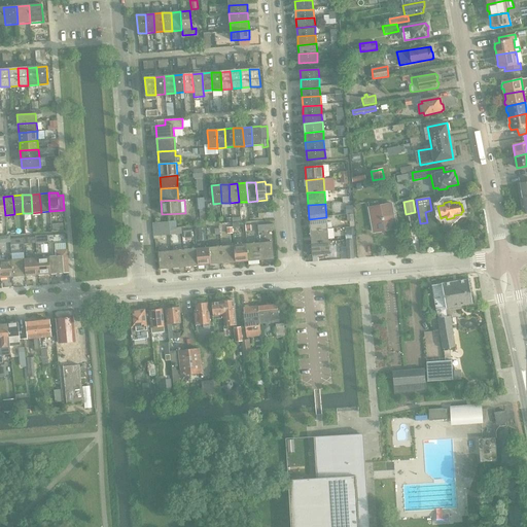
[(394,218),(391,204),(369,207),(374,233),(396,229),(394,218)]
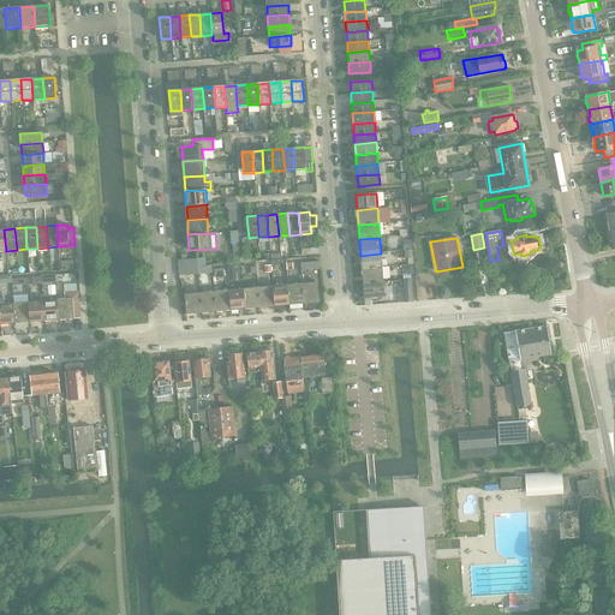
[(382,268),(381,254),(360,256),(362,269),(382,268)]
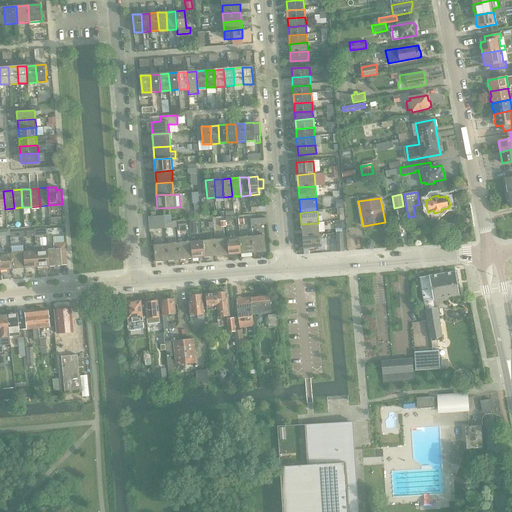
[(319,235),(318,223),(301,224),(302,237),(319,235)]
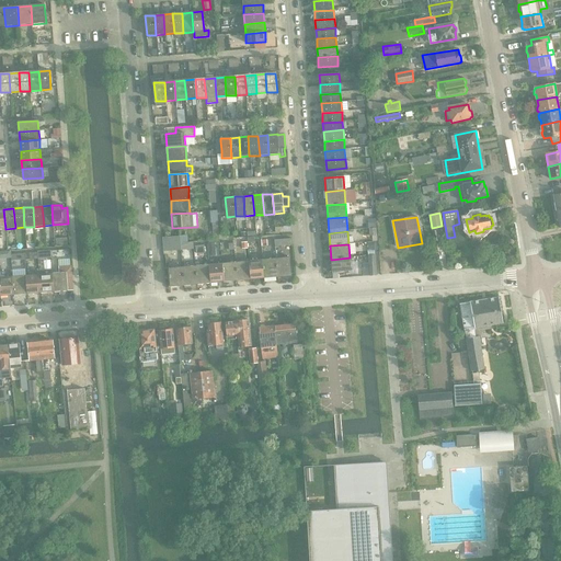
[(377,275),(376,255),(368,255),(369,276),(377,275)]
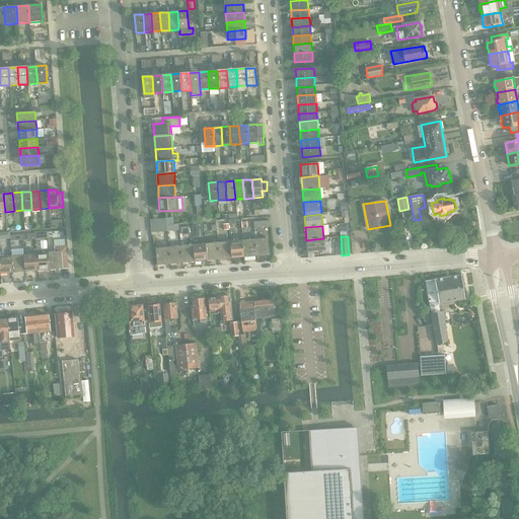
[(270,255),(268,238),(255,239),(256,256),(270,255)]
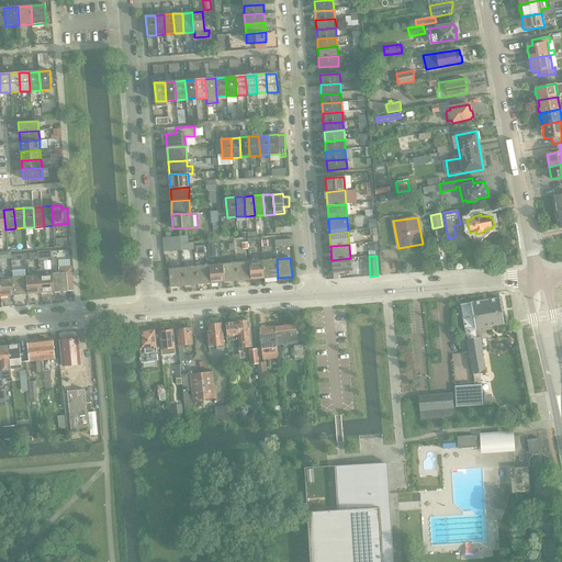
[(351,271),(350,258),(332,260),(333,272),(351,271)]
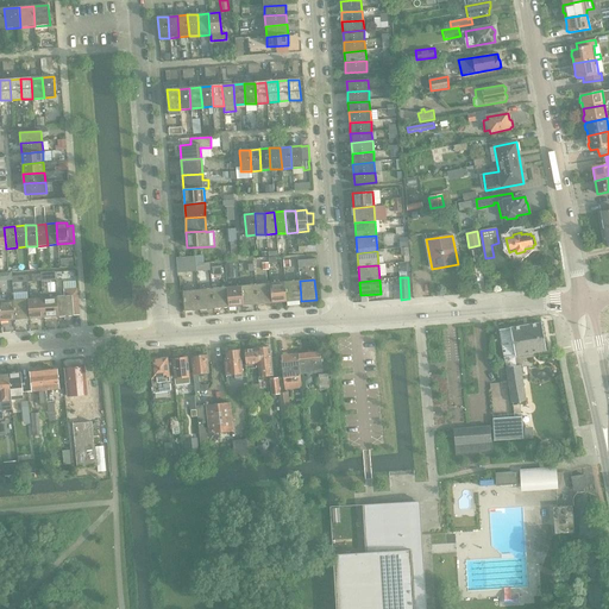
[(301,301),(300,281),(286,282),(288,302),(301,301)]
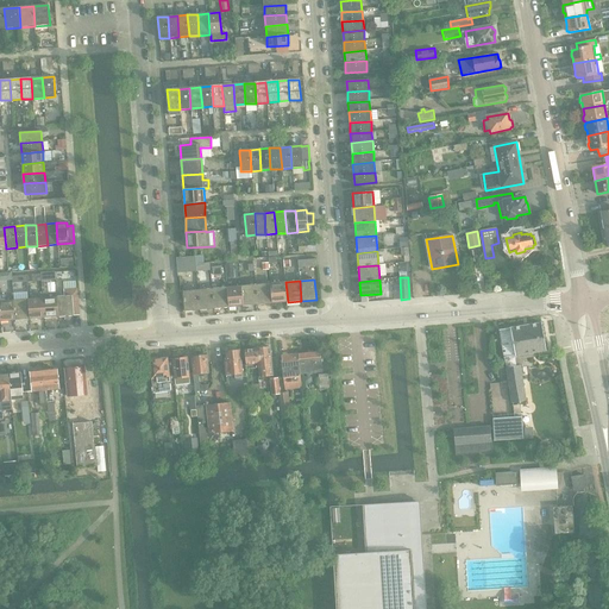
[(288,302),(286,282),(271,283),(274,303),(288,302)]
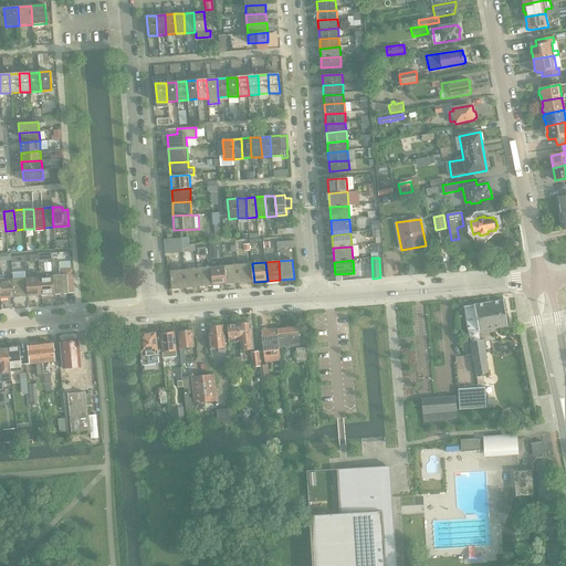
[(254,282),(252,263),(238,264),(239,283),(254,282)]
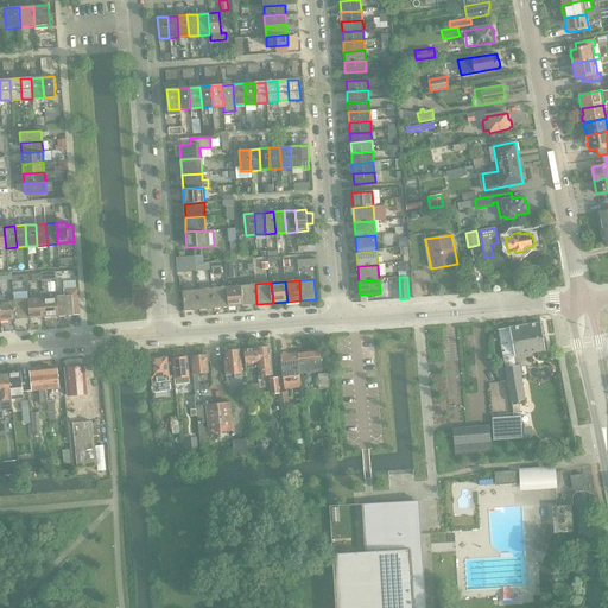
[(257,304),(255,284),(241,285),(242,305),(257,304)]
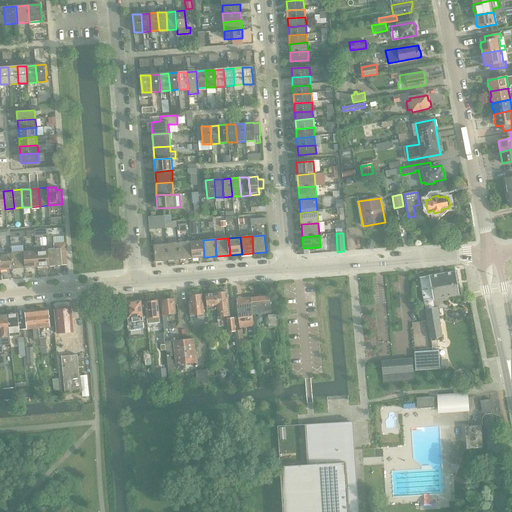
[(204,257),(203,240),(190,241),(192,258),(204,257)]
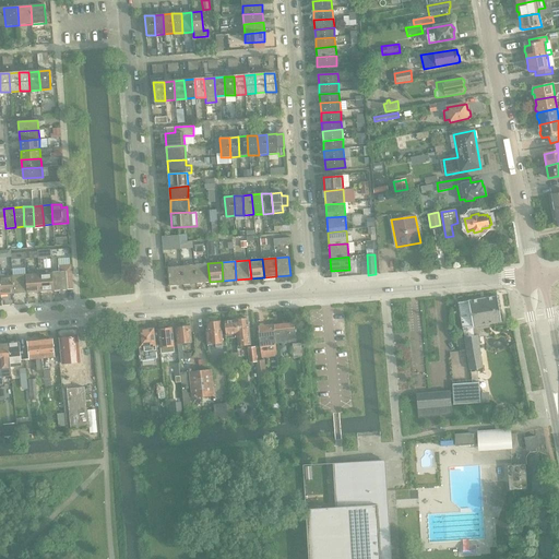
[(210,282),(207,263),(194,265),(197,284),(210,282)]
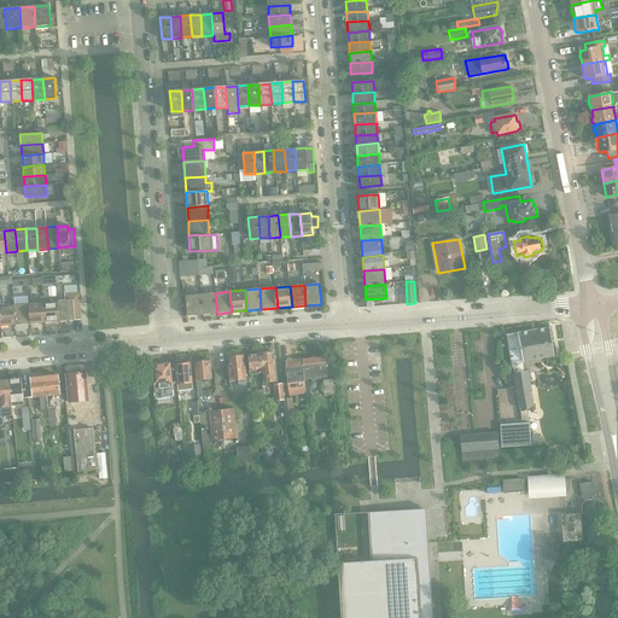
[(81,320),(79,299),(77,293),(64,293),(65,301),(57,301),(59,321),(75,320),(81,320)]
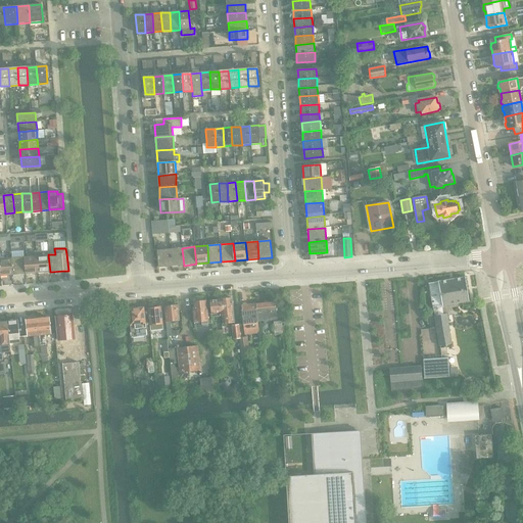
[(184,266),(182,248),(170,249),(172,267),(184,266)]
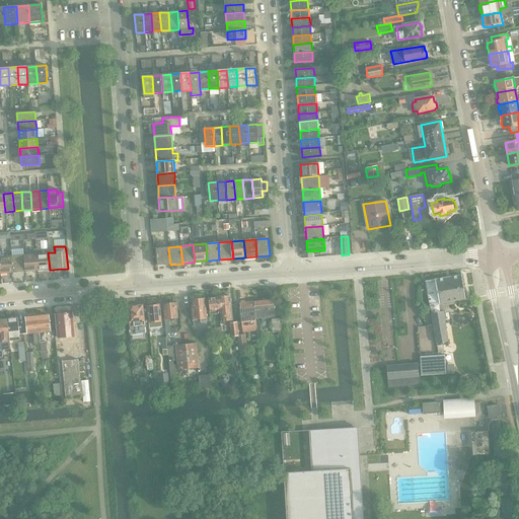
[(170,265),(168,247),(156,248),(157,266),(170,265)]
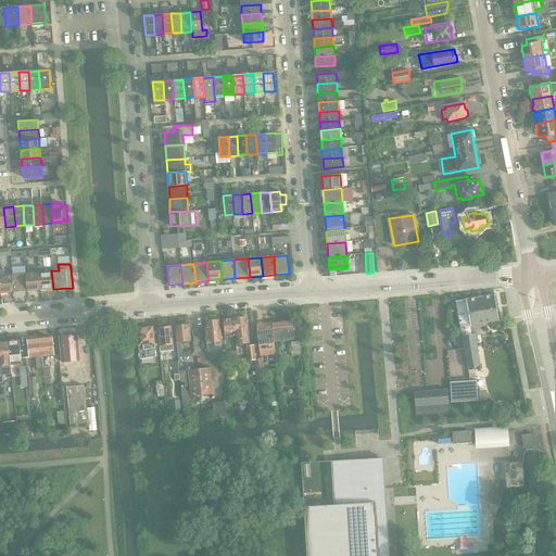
[(53,289),(51,270),(38,272),(40,290),(53,289)]
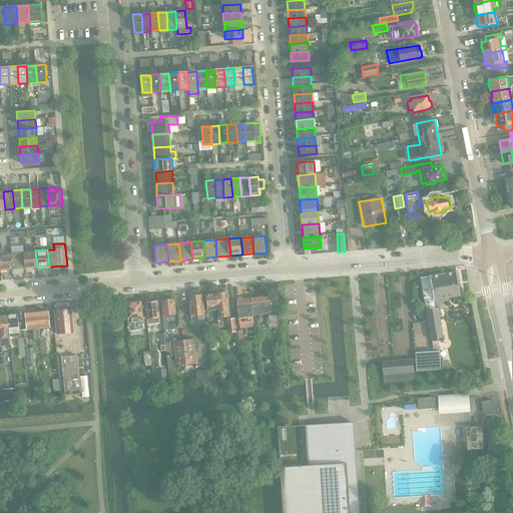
[(37,268),(35,250),(24,251),(25,269),(37,268)]
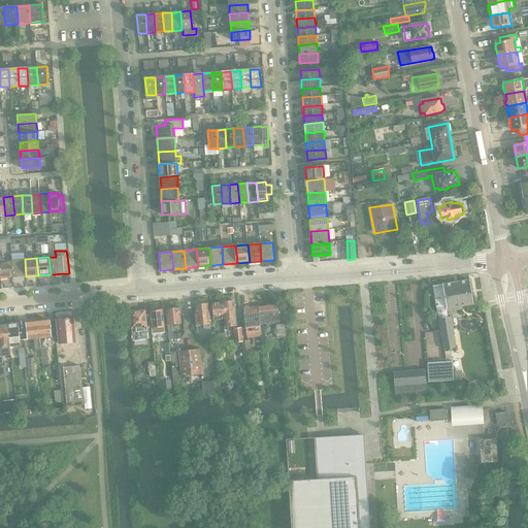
[(26,276),(25,259),(11,260),(13,277),(26,276)]
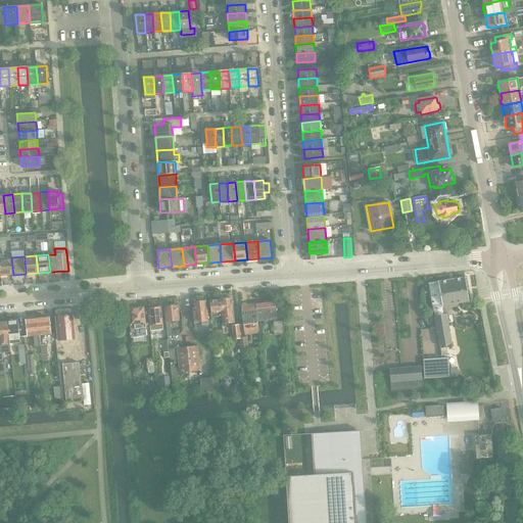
[(13,275),(11,257),(0,258),(0,271),(0,276),(13,275)]
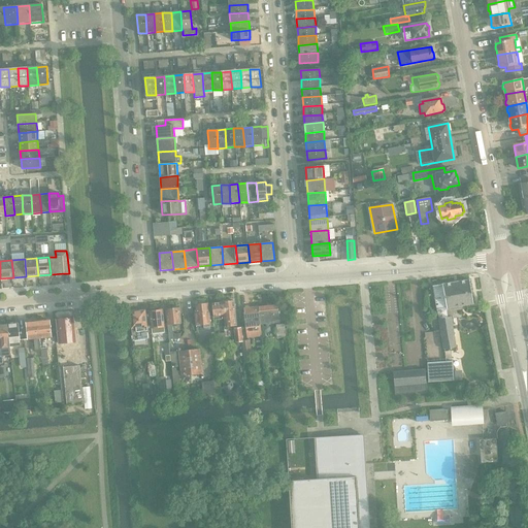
[(473,304),(469,279),(432,286),(436,310),(473,304)]
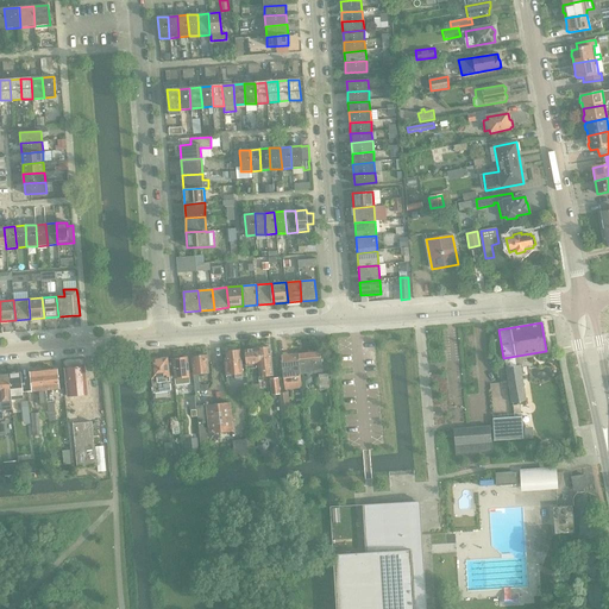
[(272,374),(270,347),(257,349),(258,365),(259,375),(272,374)]
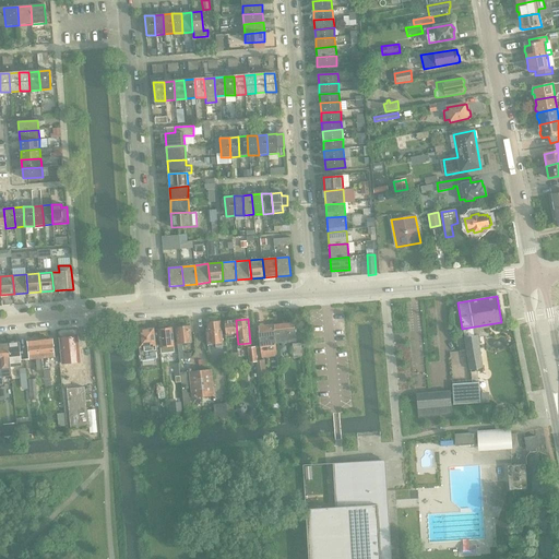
[(235,336),(237,335),(236,320),(225,321),(226,335),(226,339),(236,337),(235,336)]
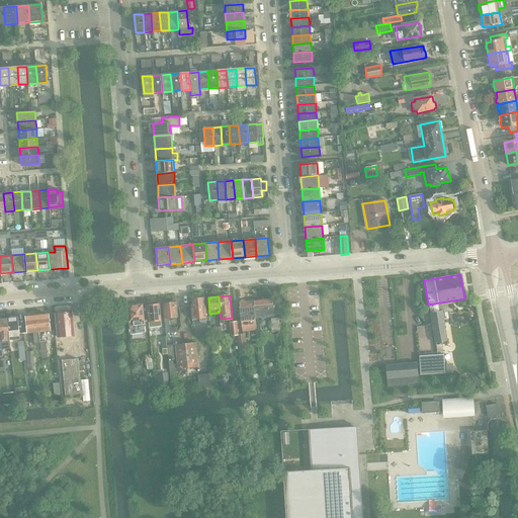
[(205,311),(205,307),(204,307),(203,298),(201,299),(201,298),(194,298),(194,299),(192,300),(193,308),(191,308),(192,320),(199,319),(200,322),(206,321),(210,320),(209,314),(209,311),(205,311)]
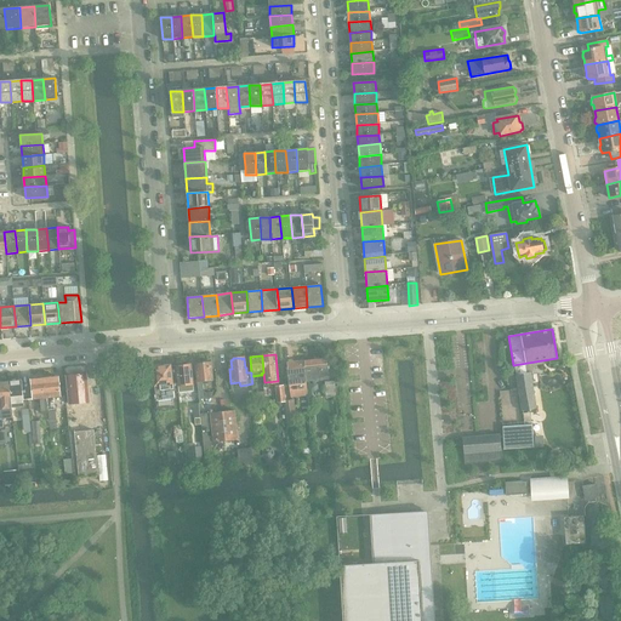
[(329,380),(326,359),(305,362),(307,382),(329,380)]
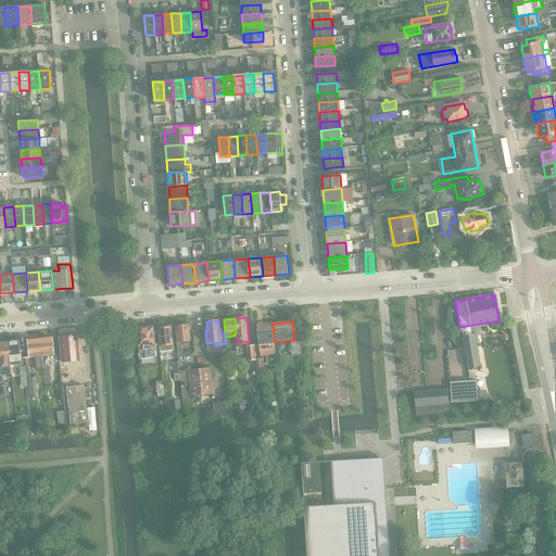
[(181,341),(190,340),(189,324),(187,325),(186,324),(182,324),(181,325),(175,326),(178,352),(178,358),(184,357),(181,341)]
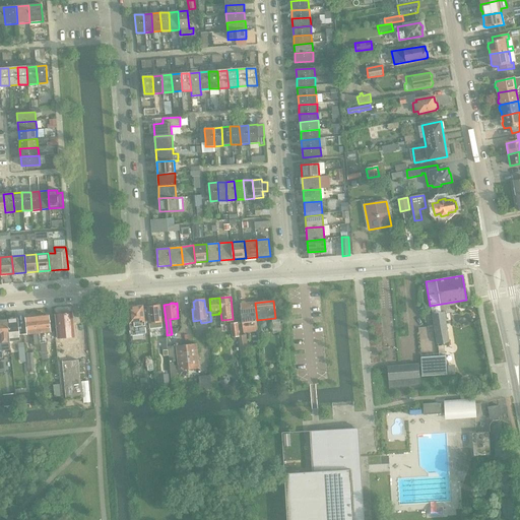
[(257,320),(255,303),(240,304),(244,331),(258,330),(257,320)]
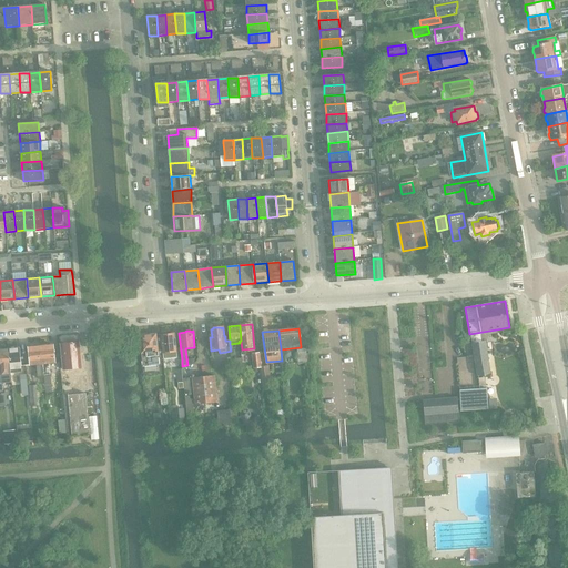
[(176,352),(175,333),(169,334),(169,333),(163,333),(163,334),(161,335),(163,355),(163,359),(173,358),(172,352),(176,352)]
